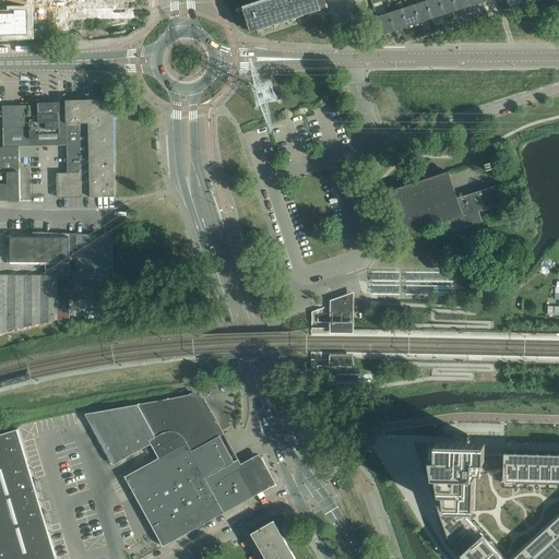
[(0,0),(0,34),(31,34),(30,0),(0,0)]
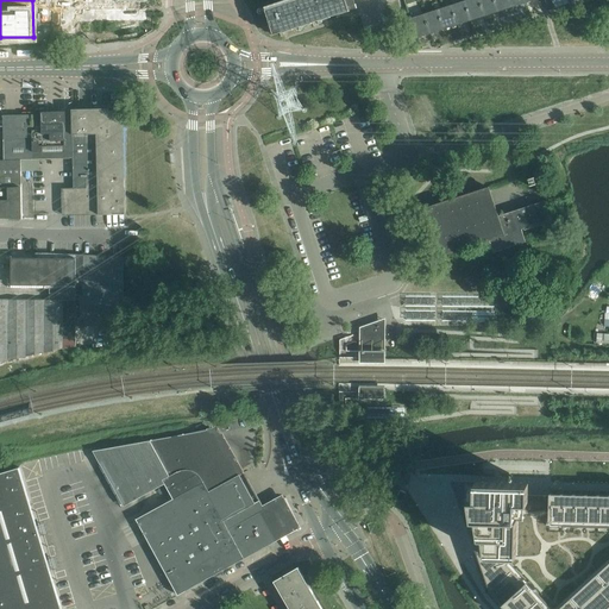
[(54,0),(55,13),(68,13),(68,22),(100,22),(100,26),(140,26),(139,0),(54,0)]
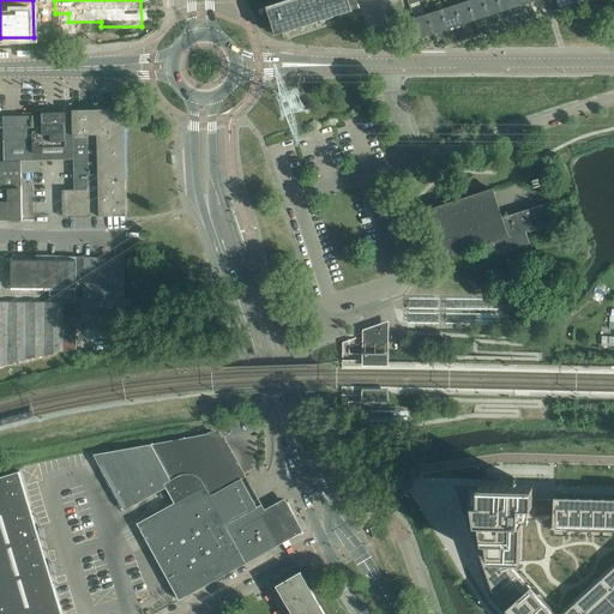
[(306,0),(298,0),(287,4),(295,29),(301,28),(302,31),(306,30),(305,26),(314,23),(306,0)]
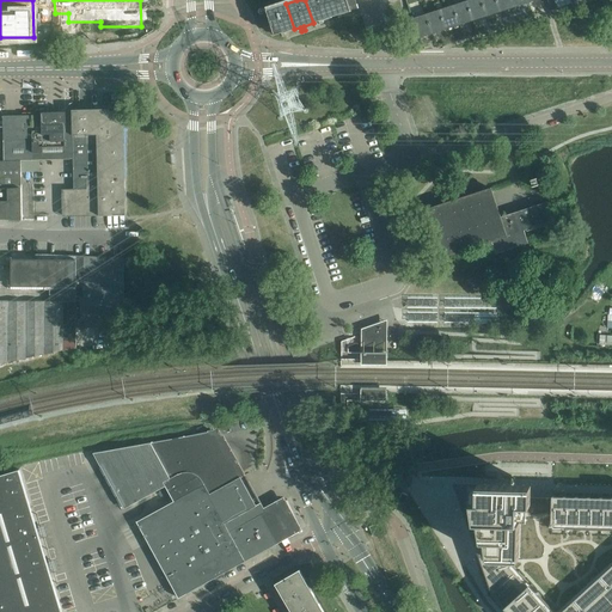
[(325,0),(305,0),(313,23),(319,20),(320,25),(323,24),(322,20),(331,17),(325,0)]
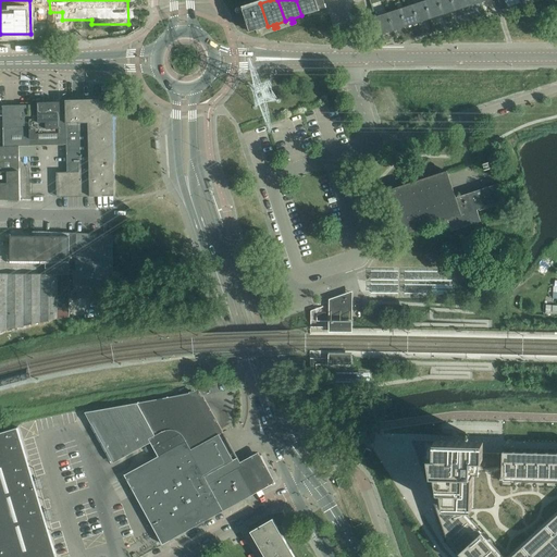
[(296,0),(301,15),(307,13),(308,16),(311,16),(310,13),(320,10),(317,0),(296,0)]
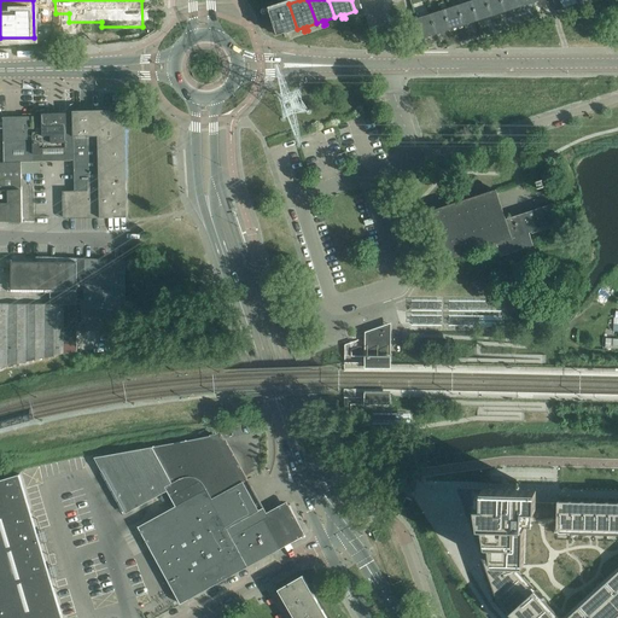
[(351,0),(355,11),(362,9),(359,0),(351,0)]
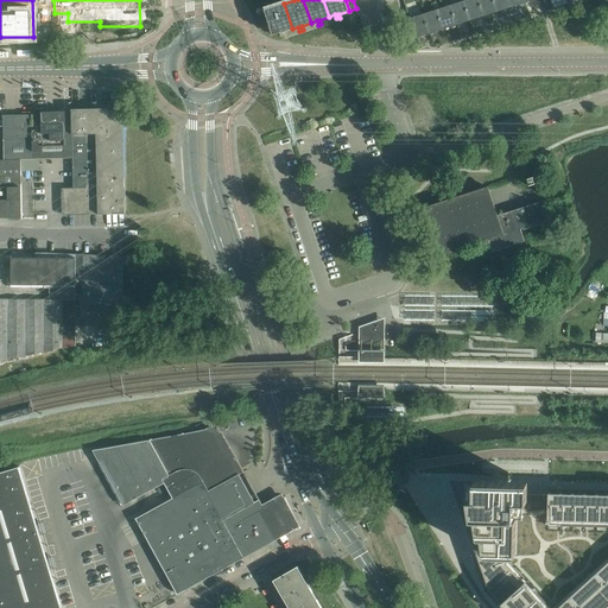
[(477,0),(468,0),(464,1),(470,20),(483,16),(477,0)]
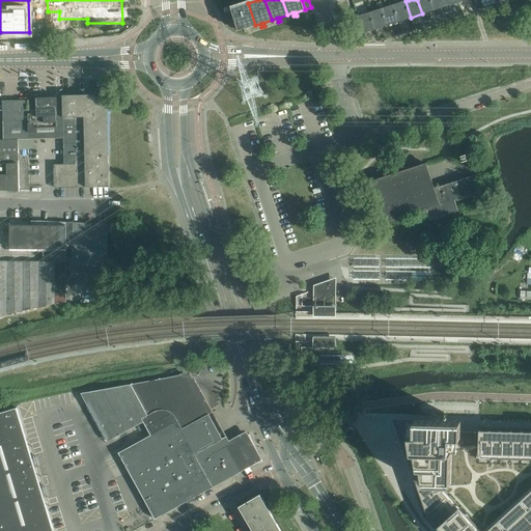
[(430,0),(417,0),(422,14),(435,9),(430,0)]
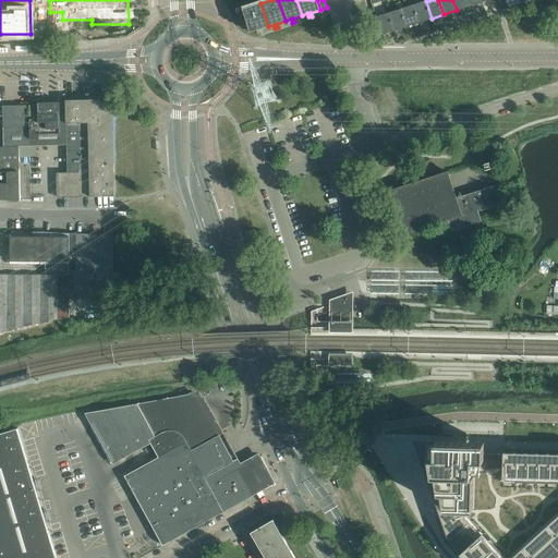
[(466,0),(452,0),(457,10),(469,7),(466,0)]
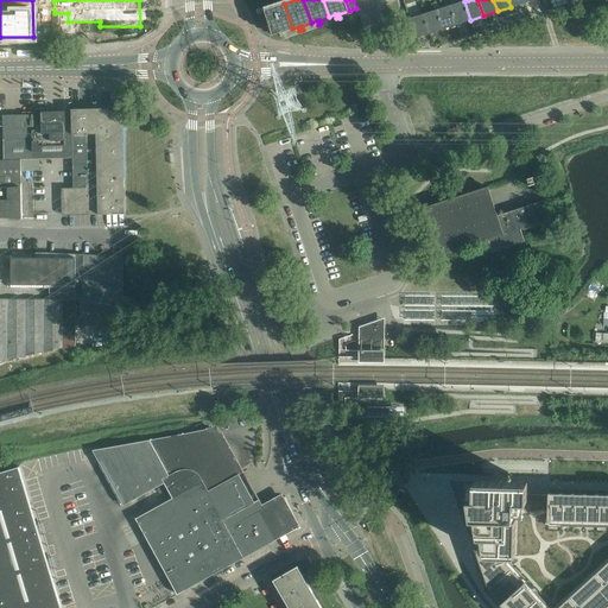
[(464,1),(450,6),(456,25),(470,20),(464,1)]
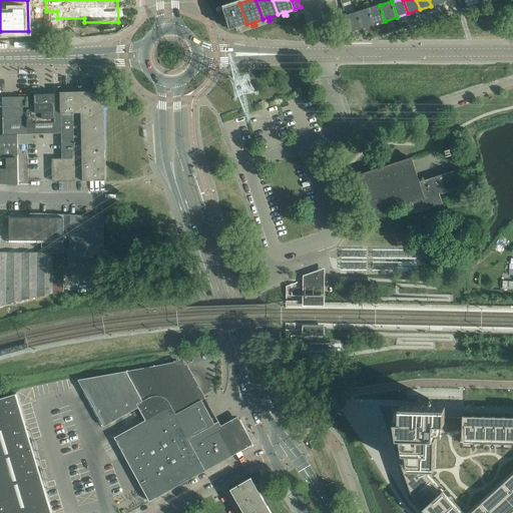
[(246,24),(239,3),(223,8),(226,17),(230,30),(235,28),(236,31),(239,30),(238,27),(246,24)]
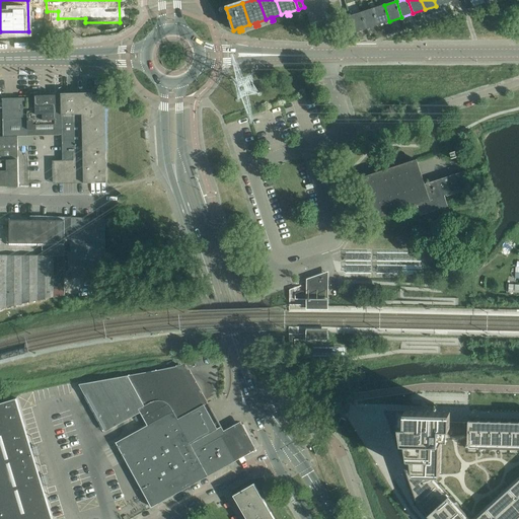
[(384,5),(373,9),(378,24),(389,21),(384,5)]
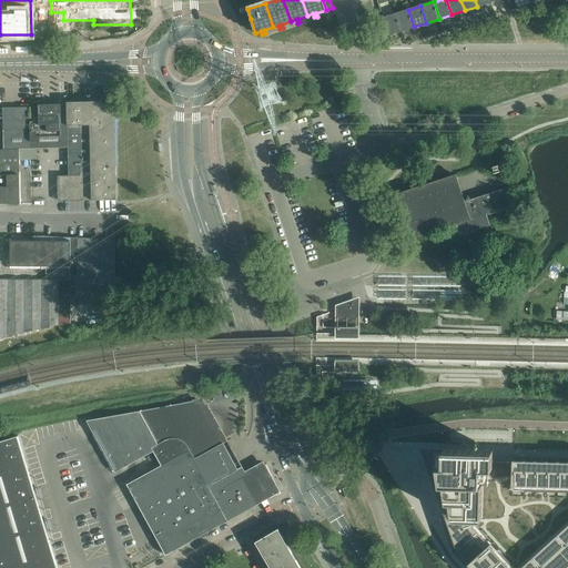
[(408,10),(395,13),(402,31),(414,27),(408,10)]
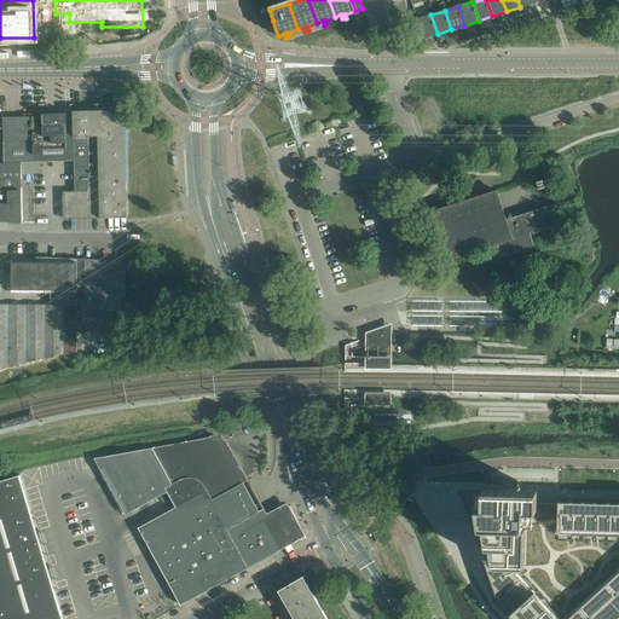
[(438,34),(431,15),(417,19),(423,39),(438,34)]
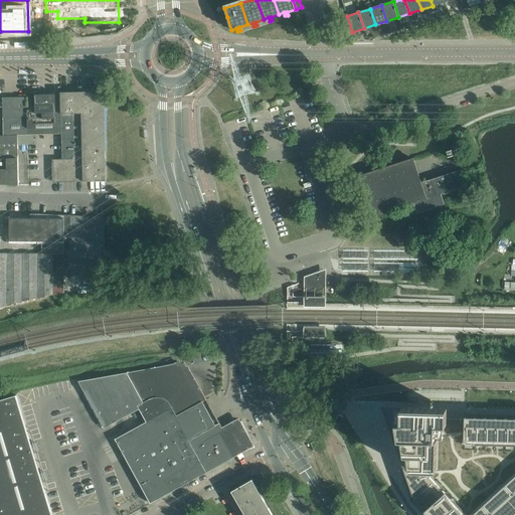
[(60,97),(61,133),(62,161),(52,161),(52,182),(83,181),(106,181),(104,92),(60,93),(60,97)]
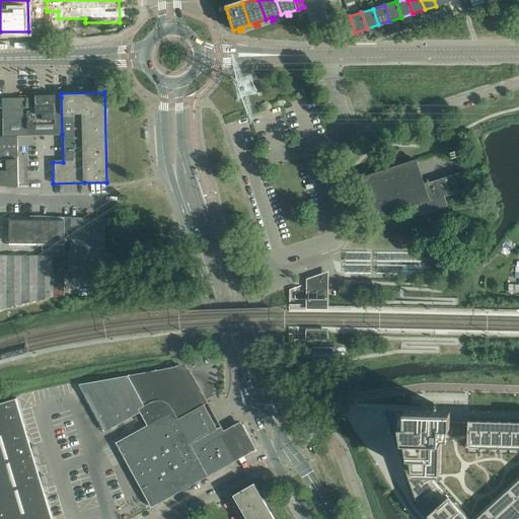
[(3,137),(17,136),(28,136),(27,95),(19,95),(19,98),(3,98),(3,137)]
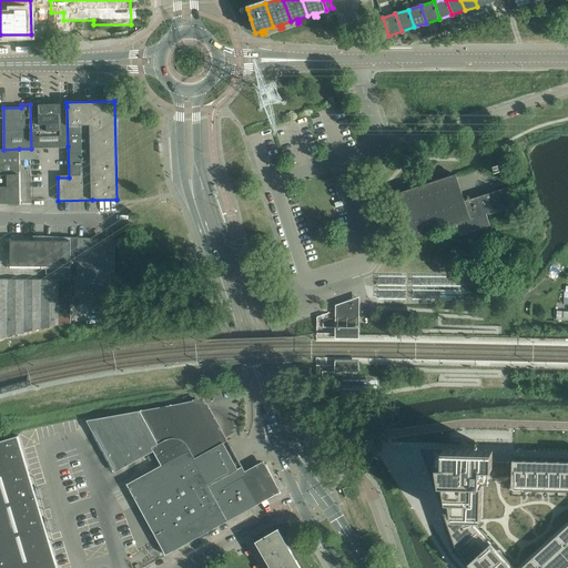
[(39,104),(30,104),(31,149),(37,149),(64,148),(68,146),(67,107),(39,107),(39,104)]
